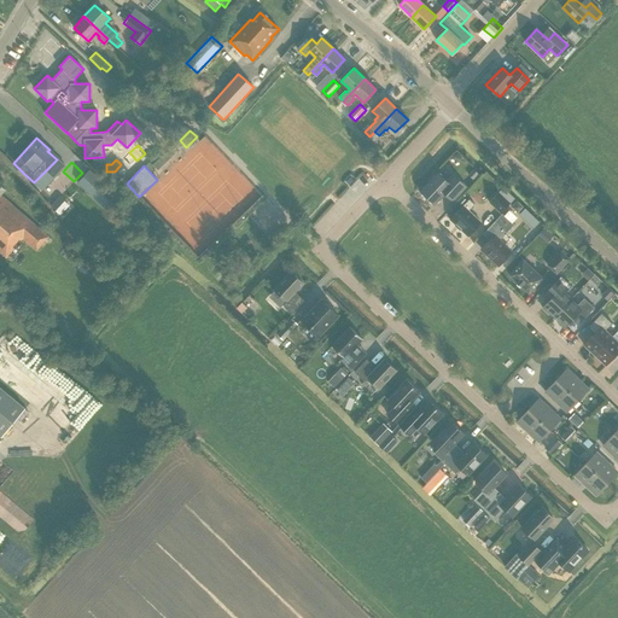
[(328,229),(382,178),(371,167),(319,219),(328,229)]
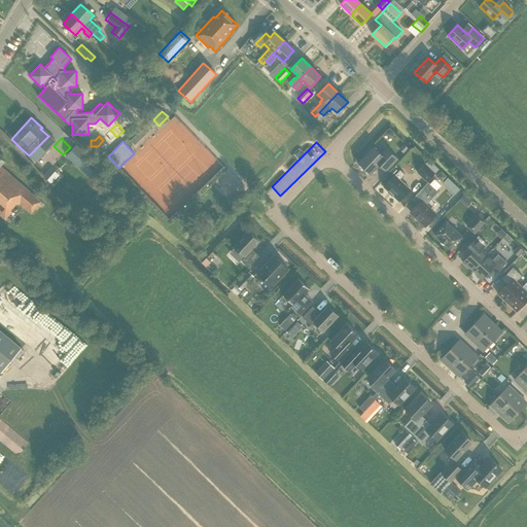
[(76,145),(66,155),(89,177),(99,166),(76,145)]
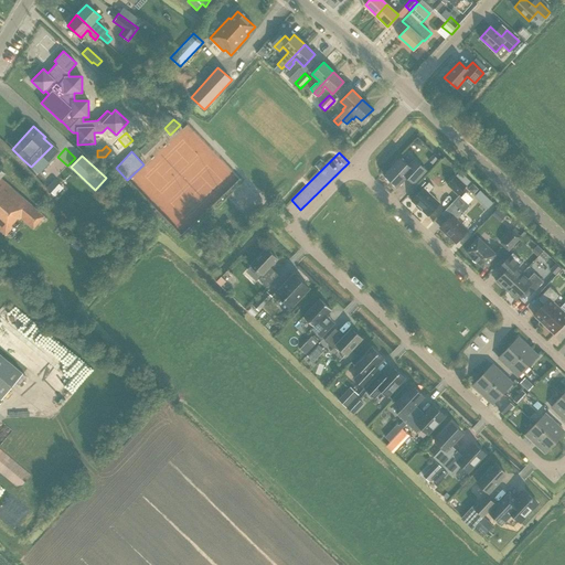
[(414,183),(426,170),(414,159),(408,166),(401,159),(384,176),(396,187),(406,177),(414,183)]
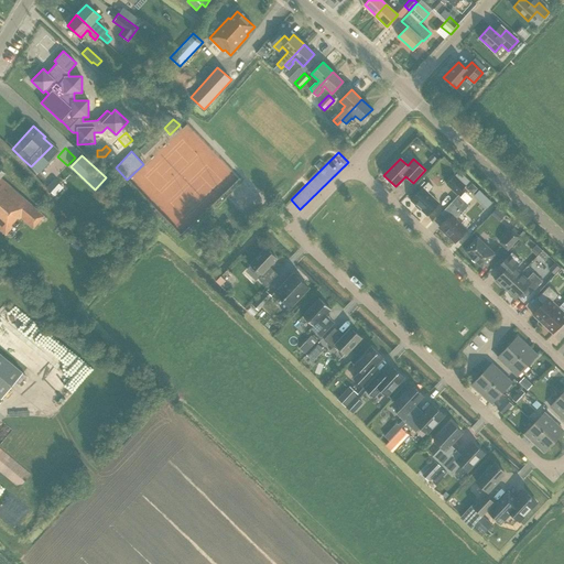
[(7,175),(0,169),(0,230),(6,235),(21,217),(33,228),(41,219),(43,221),(44,219),(43,218),(44,216),(3,180),(7,175)]
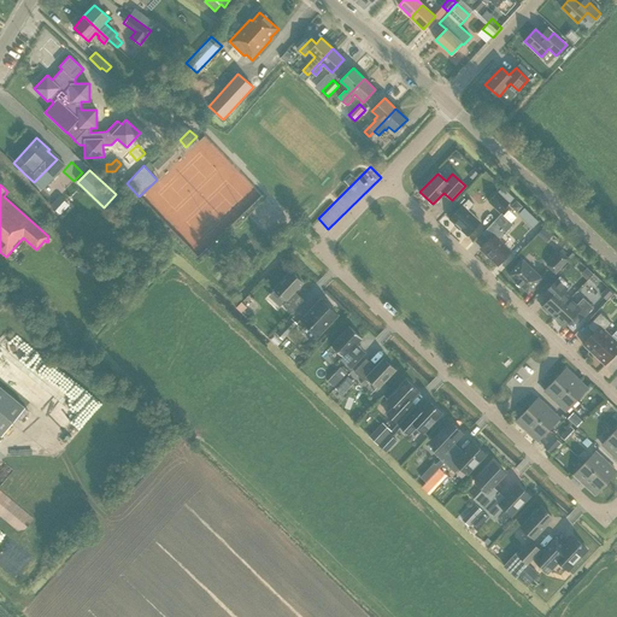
[(512,200),(501,191),(499,192),(498,191),(487,201),(500,213),(512,200)]
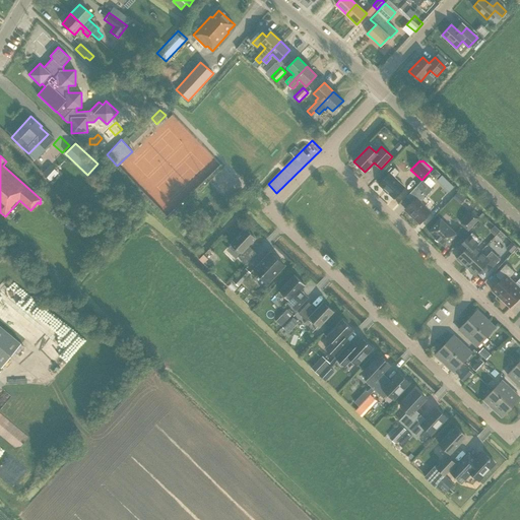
[(58,173),(50,166),(43,174),(51,181),(58,173)]
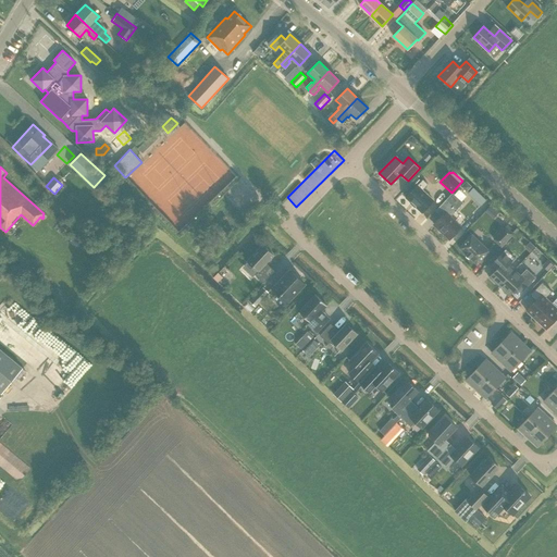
[(422,180),(406,198),(421,213),(433,200),(422,190),(428,184),(422,180)]
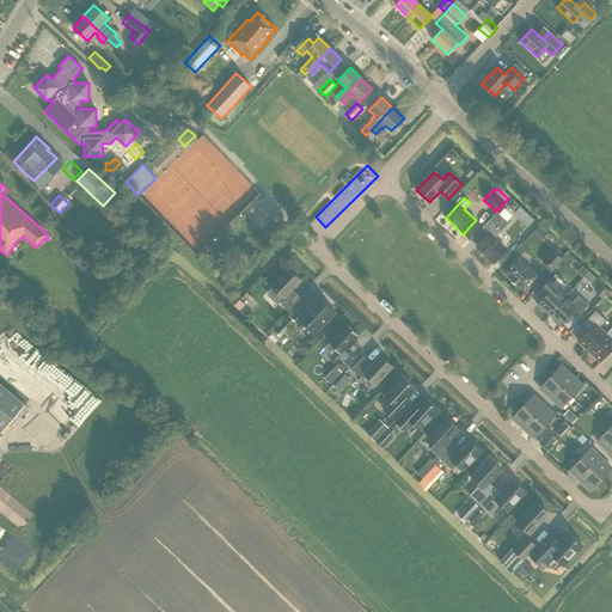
[(534,221),(540,214),(524,200),(518,206),(534,221)]
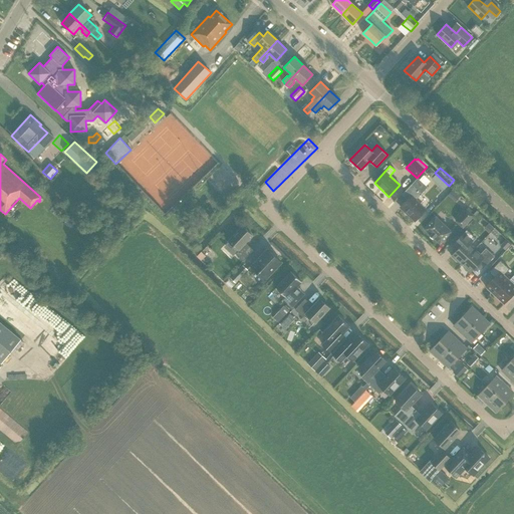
[(418,178),(412,184),(402,195),(407,200),(401,207),(415,221),(425,210),(415,200),(428,187),(418,178)]
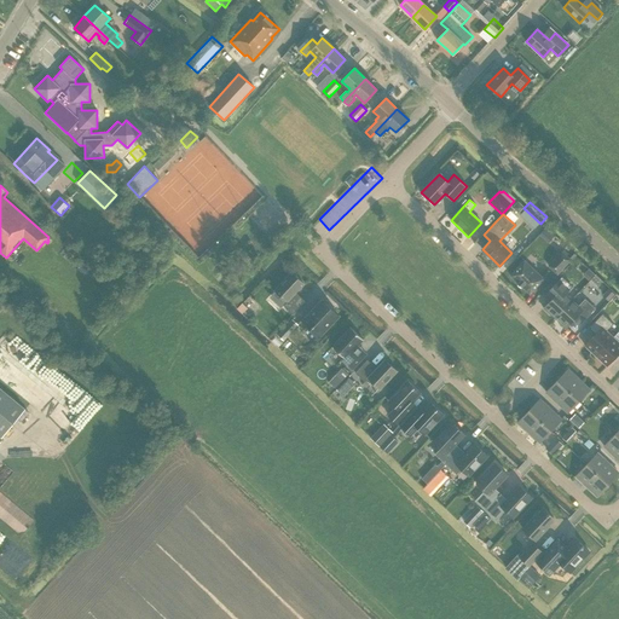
[(532,242),(539,232),(534,229),(526,237),(532,242)]
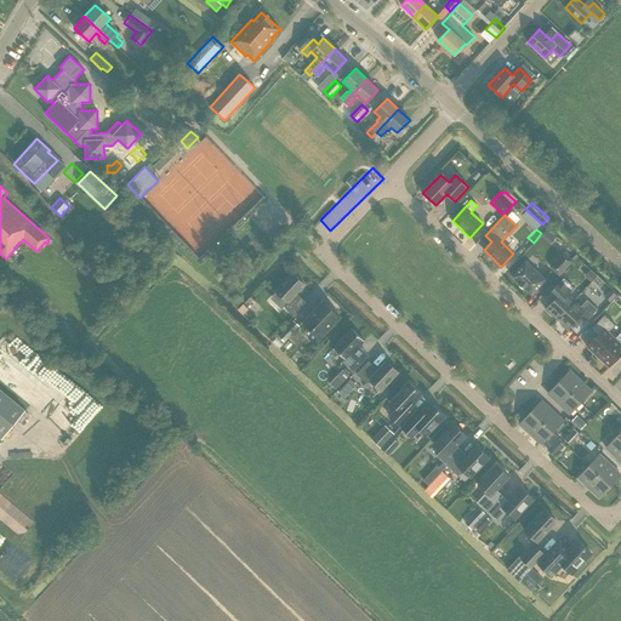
[(17,254),(21,261),(28,257),(26,250),(17,254)]
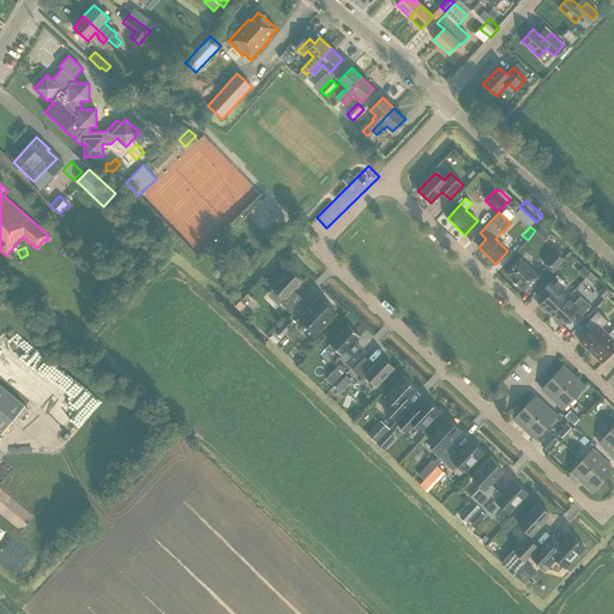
[(566,258),(557,250),(543,264),(553,272),(566,258)]
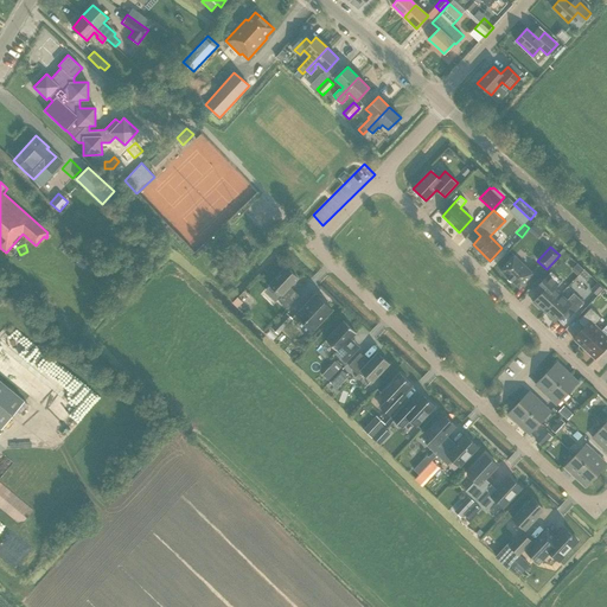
[(532,273),(515,256),(500,270),(519,288),(532,273)]
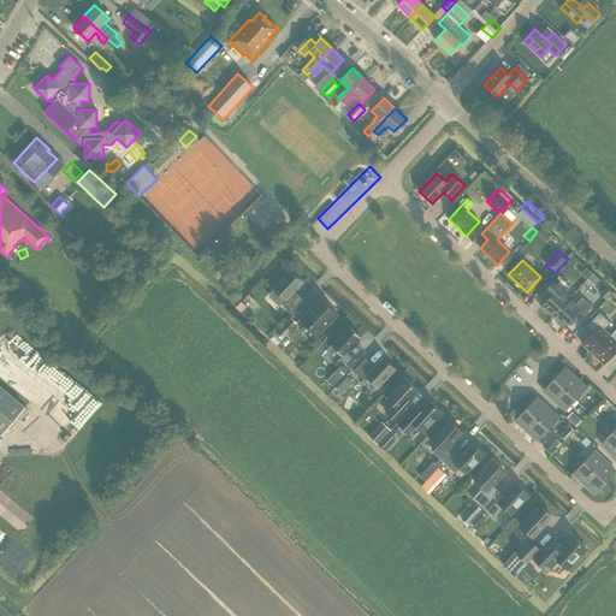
[(273,289),(284,300),(282,303),(291,313),(303,300),(294,291),(302,282),(290,271),(273,289)]
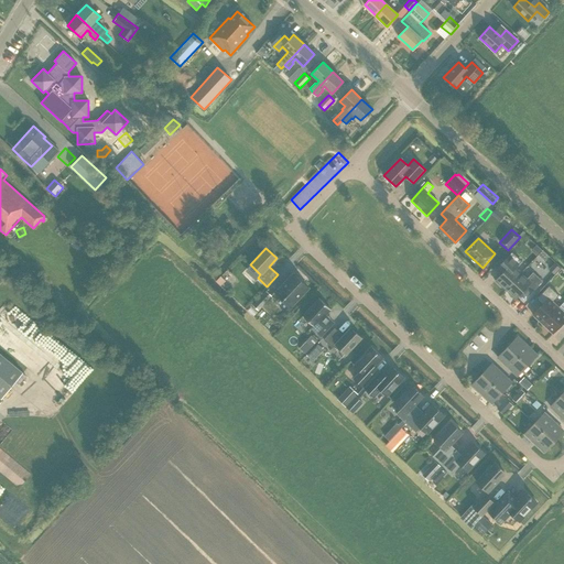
[(495,281),(505,290),(521,273),(514,268),(521,261),(512,252),(497,268),(502,272),(495,281)]
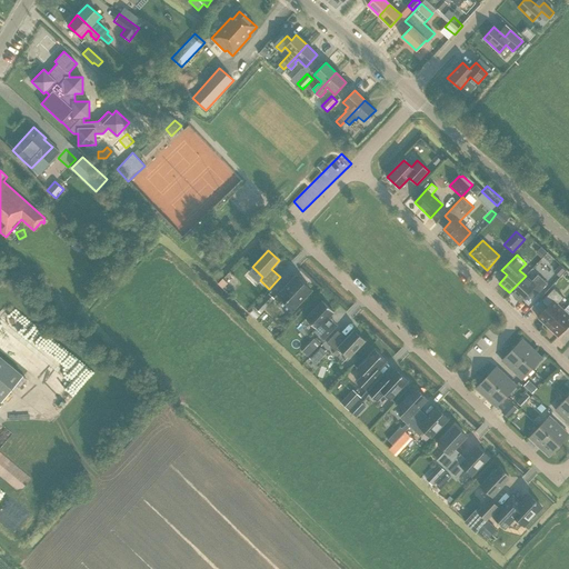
[(531,281),(526,276),(509,292),(519,302),(527,293),(532,299),(547,283),(538,275),(531,281)]
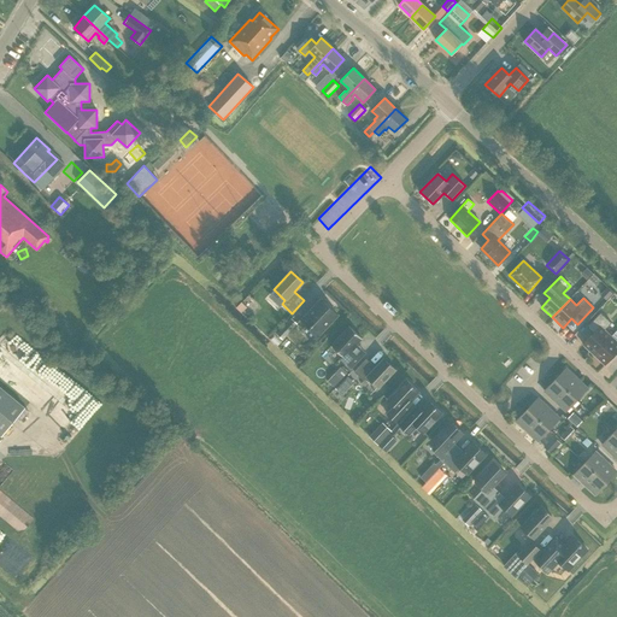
[(327,305),(321,299),(300,321),(318,336),(338,316),(331,309),(330,309),(329,310),(327,307),(328,305),(327,305)]
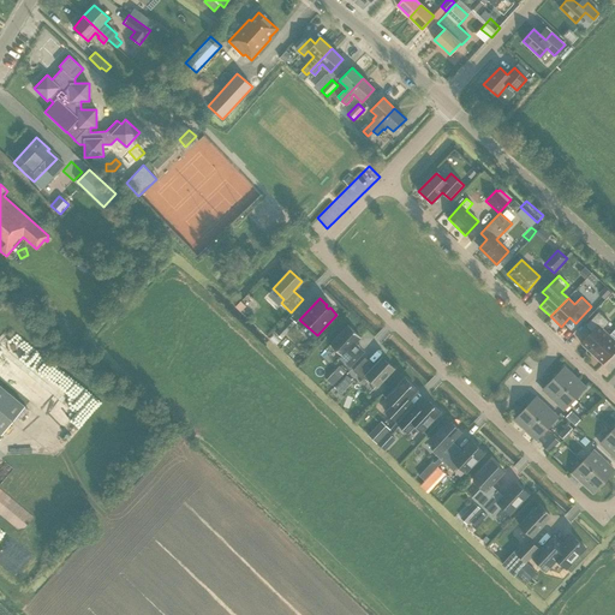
[(245,306),(240,300),(234,306),(240,311),(245,306)]
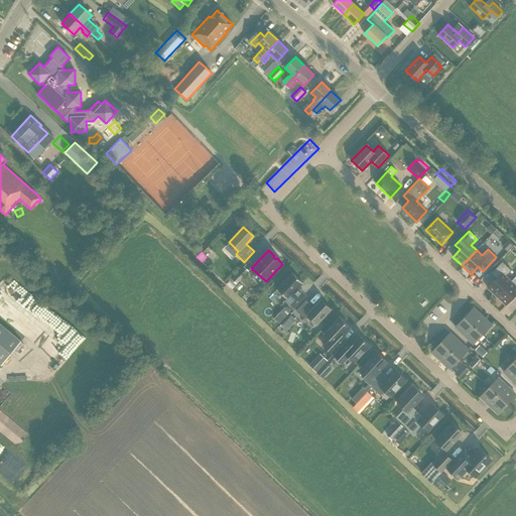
[(496,296),(511,281),(505,276),(511,270),(502,261),(491,273),(496,278),(487,288),(496,296)]
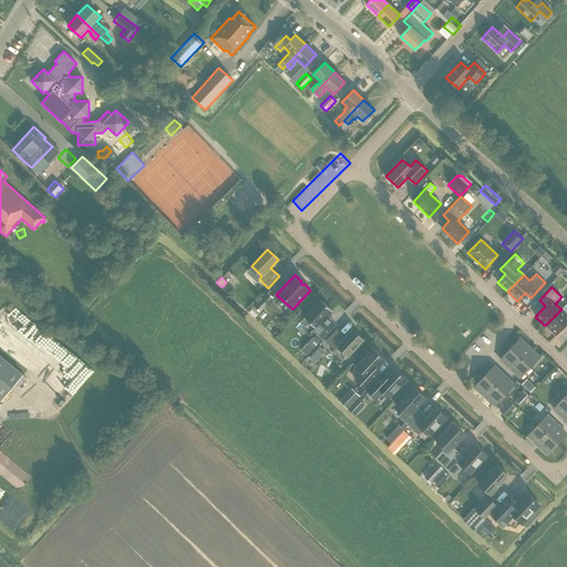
[(274,298),(267,292),(254,307),(259,312),(274,298)]
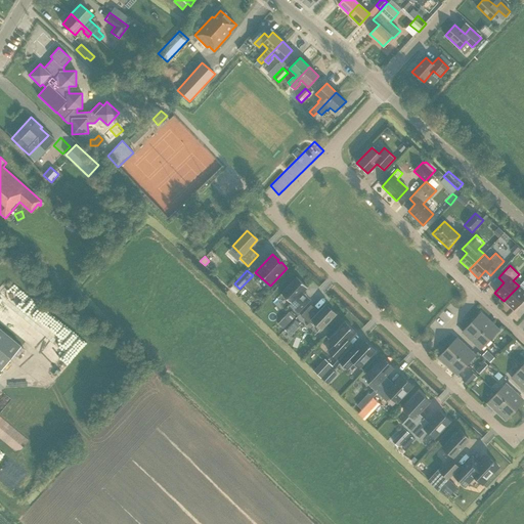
[(303,297),(300,295),(307,288),(296,276),(280,293),(292,303),(290,304),(298,312),(308,302),(303,297)]
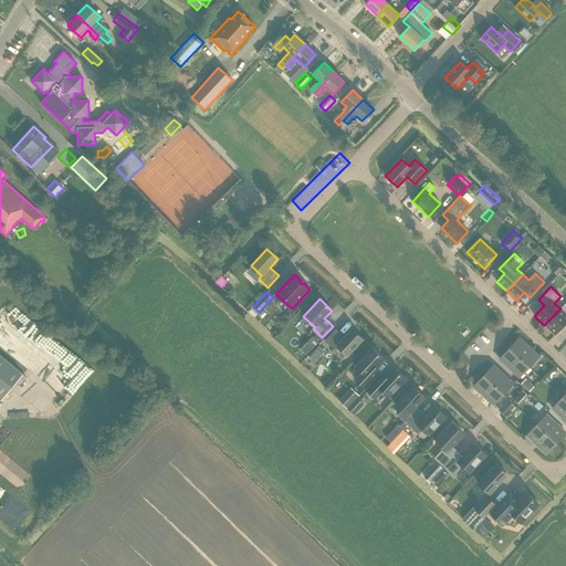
[(10,300),(3,308),(35,332),(42,323),(10,300)]
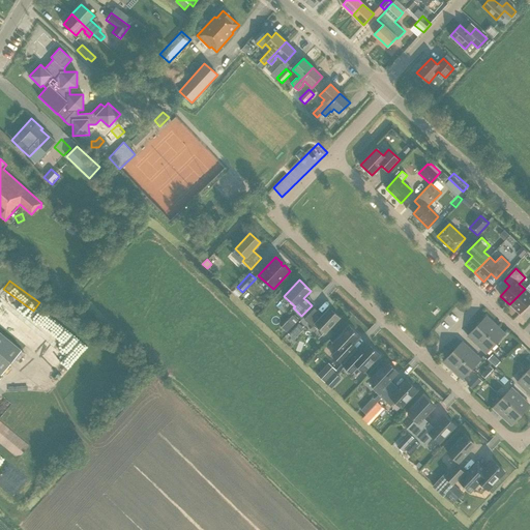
[(529,293),(525,289),(509,304),(519,314),(528,303),(529,304),(529,293)]
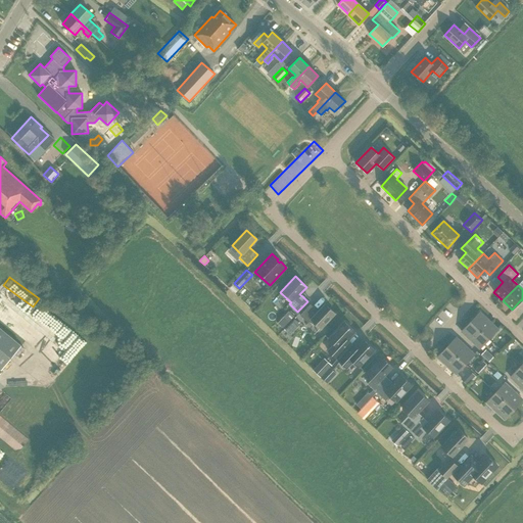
[(36,310),(46,316),(50,308),(40,302),(36,310)]
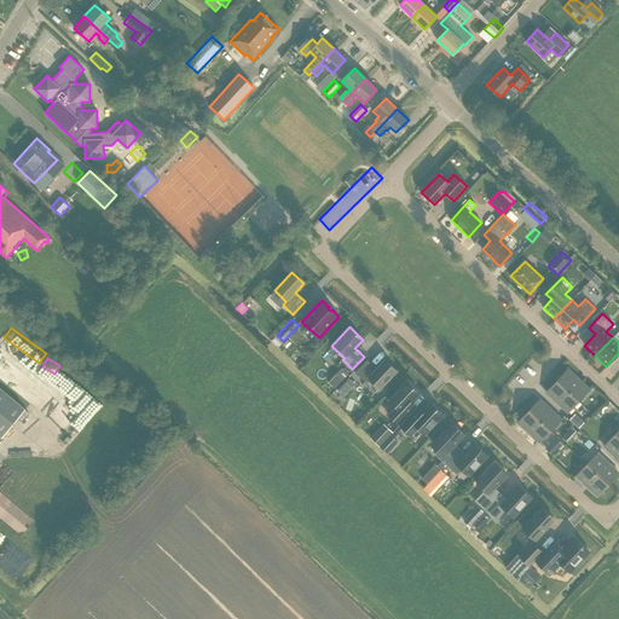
[(380,389),(397,371),(385,359),(376,368),(368,359),(356,372),(365,382),(368,379),(380,389)]
